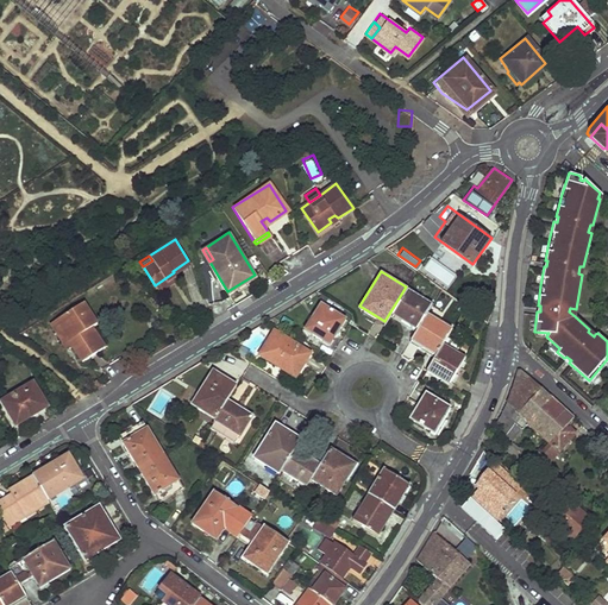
[(201,279),(189,282),(192,300),(204,297),(201,279)]
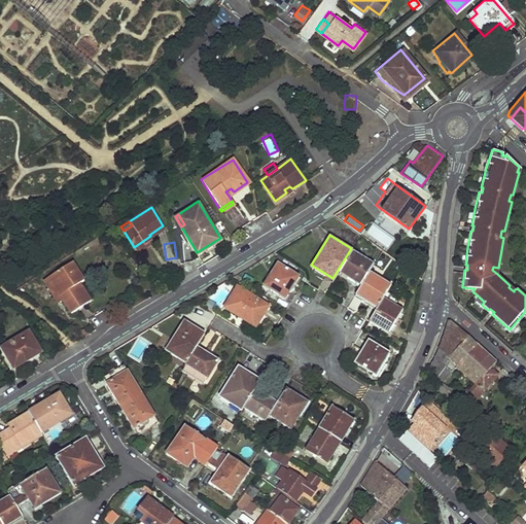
[(351,248),(338,270),(359,283),(367,270),(373,262),(351,248)]
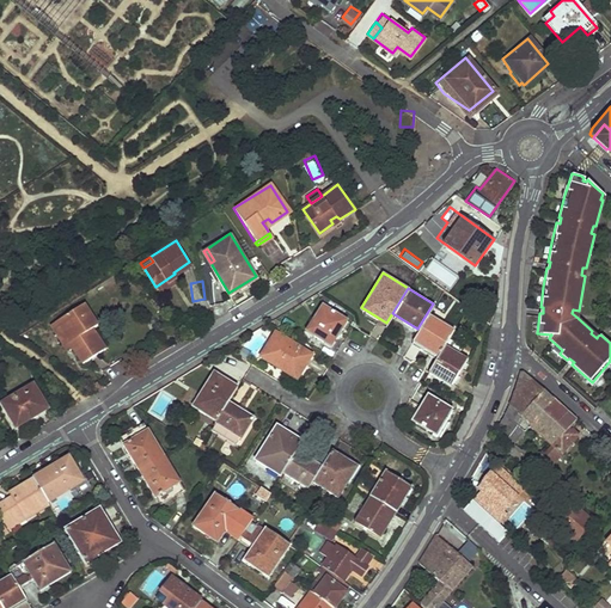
[(73,347),(84,361),(105,347),(92,326),(97,324),(83,302),(56,320),(73,347)]
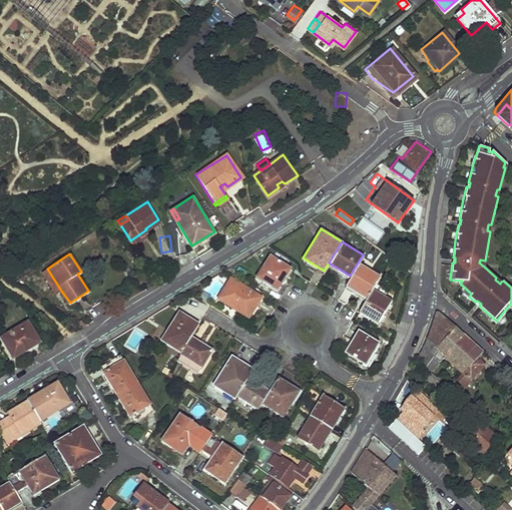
[(270,253),(257,276),(278,289),(291,267),(270,253)]
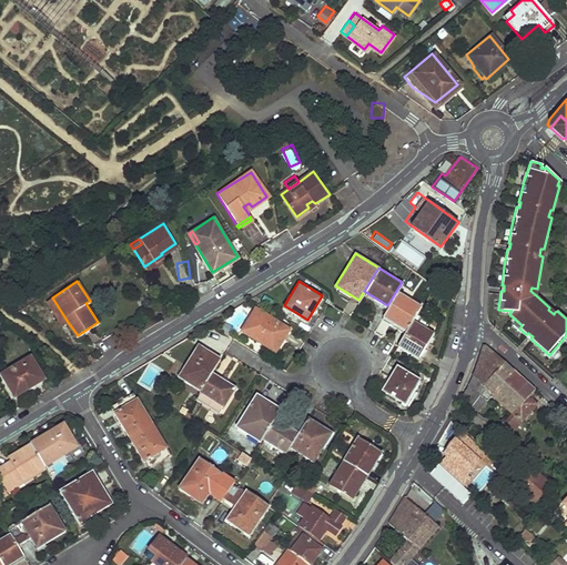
[(387,305),(382,315),(405,330),(412,319),(419,305),(396,291),(387,305)]
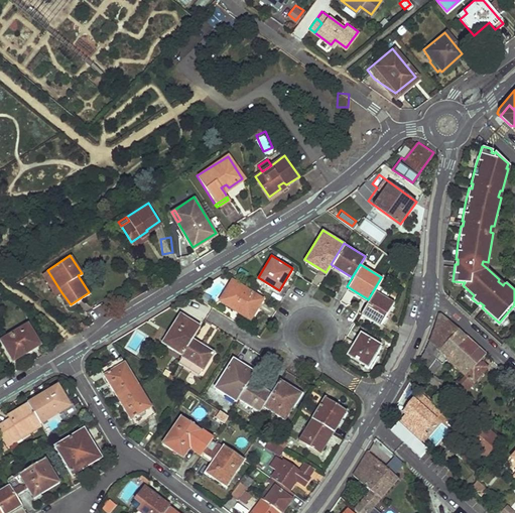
[(61,292),(47,270),(42,273),(57,295),(61,292)]
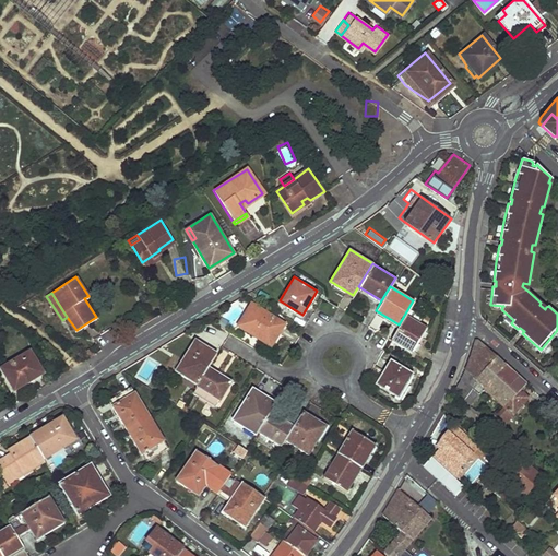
[(251,306),(238,327),(271,347),(284,326),(251,306)]
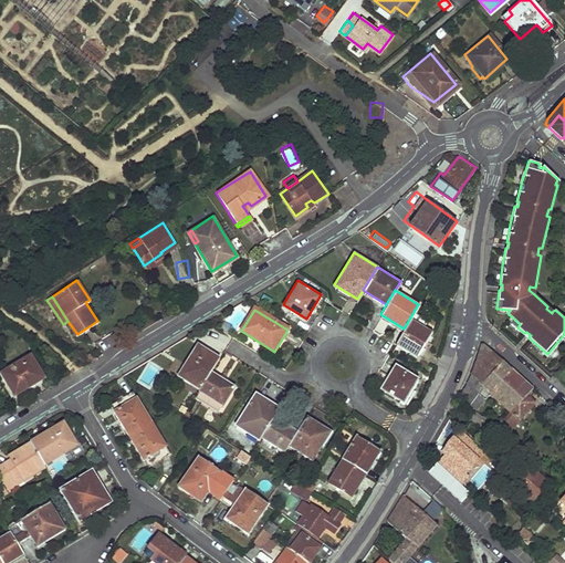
[(404,329),(395,343),(417,355),(431,331),(410,318),(404,329)]
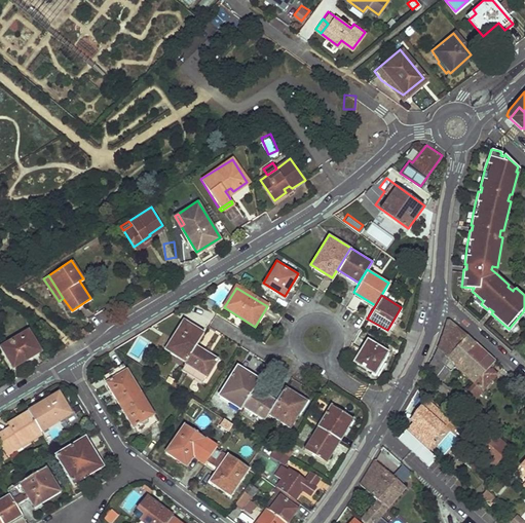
[(425,369),(439,381),(455,363),(475,380),(482,386),(493,374),(486,368),(495,359),(448,315),(442,333),(441,335),(437,346),(433,356),(425,369)]
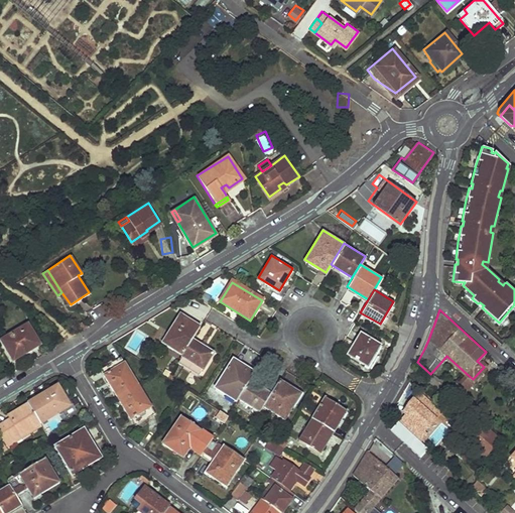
[(180,311),(162,341),(181,355),(182,353),(192,337),(201,325),(180,311)]
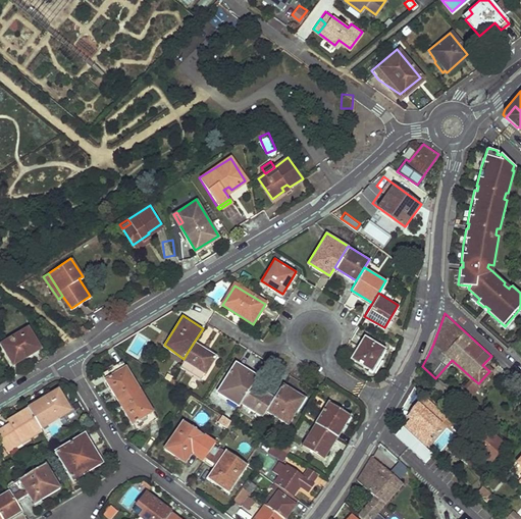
[(2,343),(13,362),(39,347),(28,327),(2,343)]
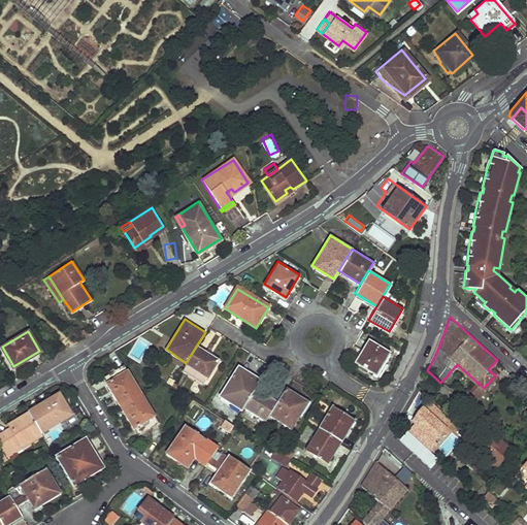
[(50,331),(43,334),(51,346),(57,342),(50,331)]
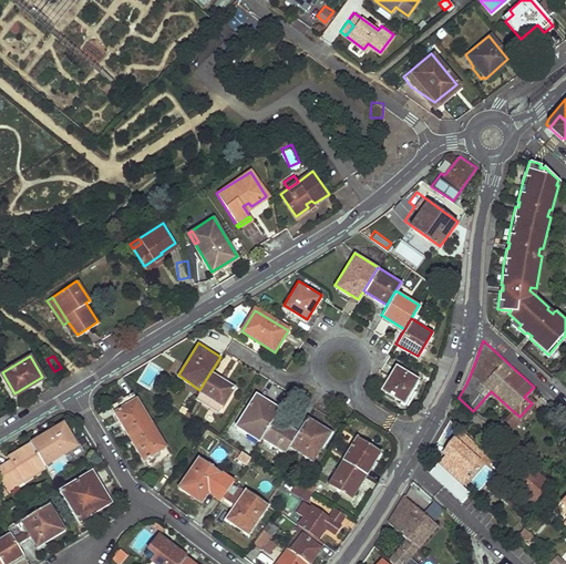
[(397,365),(381,387),(403,400),(411,387),(413,388),(420,379),(397,365)]
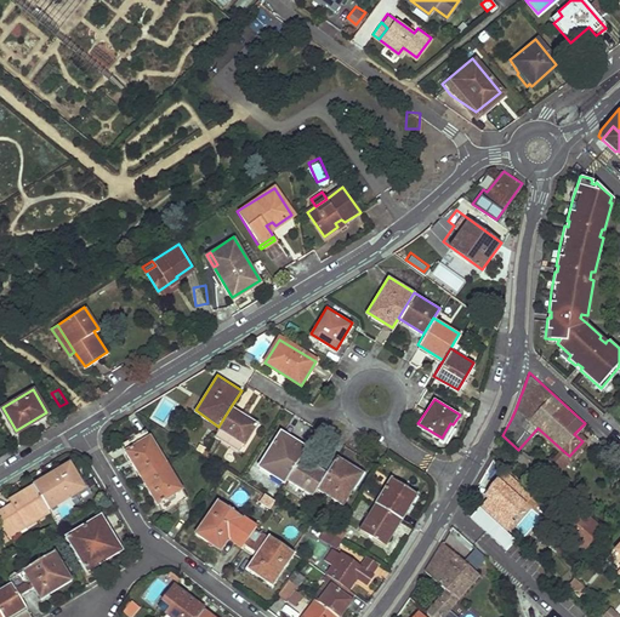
[(220,424),(219,427),(244,443),(257,421),(232,405),(220,424)]
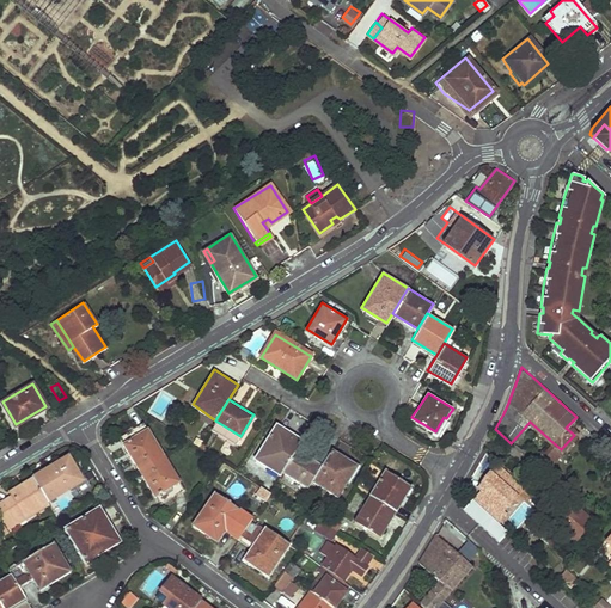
[(446,418),(444,417),(435,431),(441,435),(450,419),(446,418)]
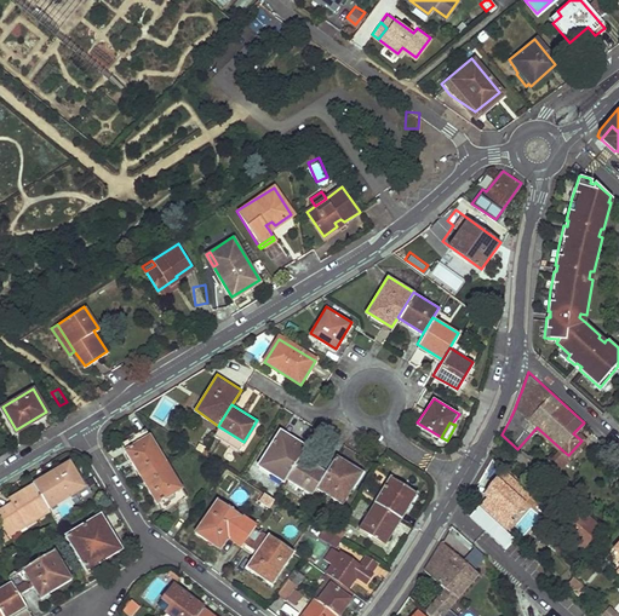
[(141,475),(166,459),(144,426),(120,441),(141,475)]
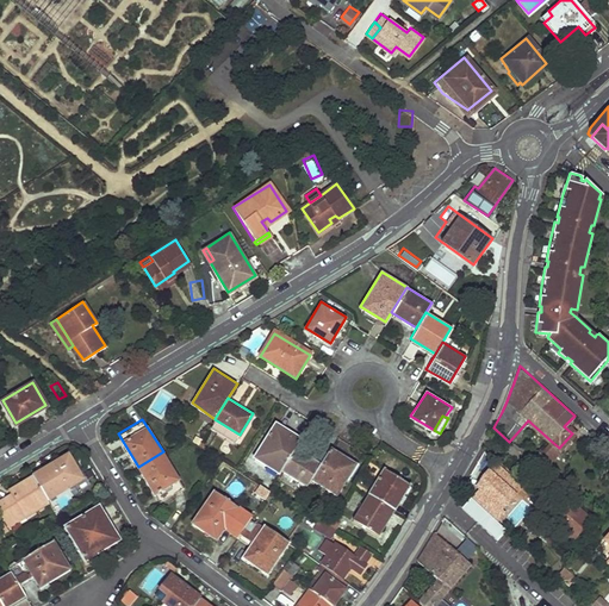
[(277,420),(254,456),(280,472),(281,469),(296,447),(302,436),(277,420)]
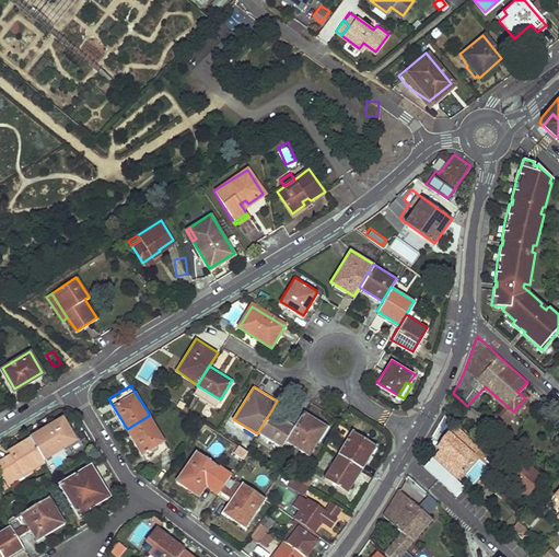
[(513,412),(505,405),(495,416),(502,422),(513,412)]
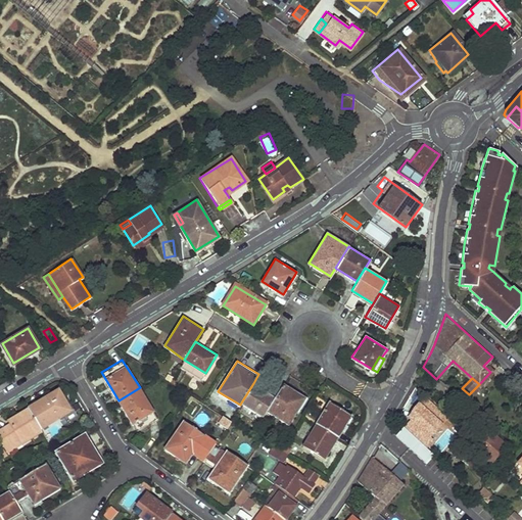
[(453,403),(457,397),(452,393),(438,381),(433,386),(453,403)]
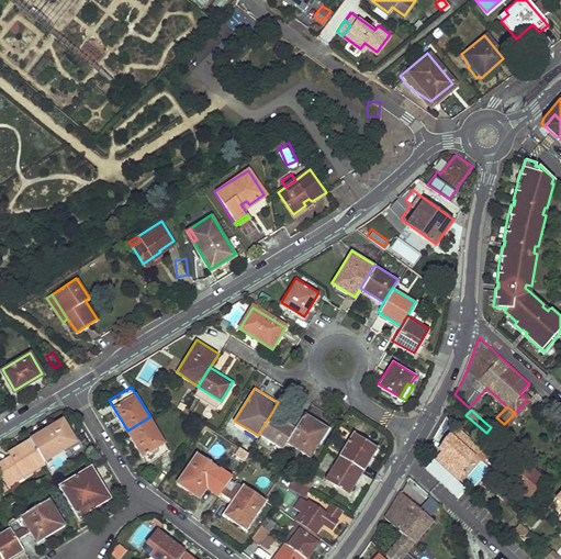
[(295,426),(287,440),(311,456),(328,426),(305,411),(295,426)]
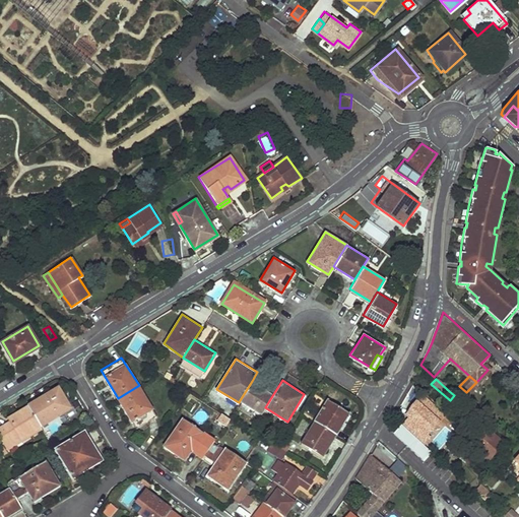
[(252,381),(240,400),(261,413),(265,407),(273,394),(252,381)]
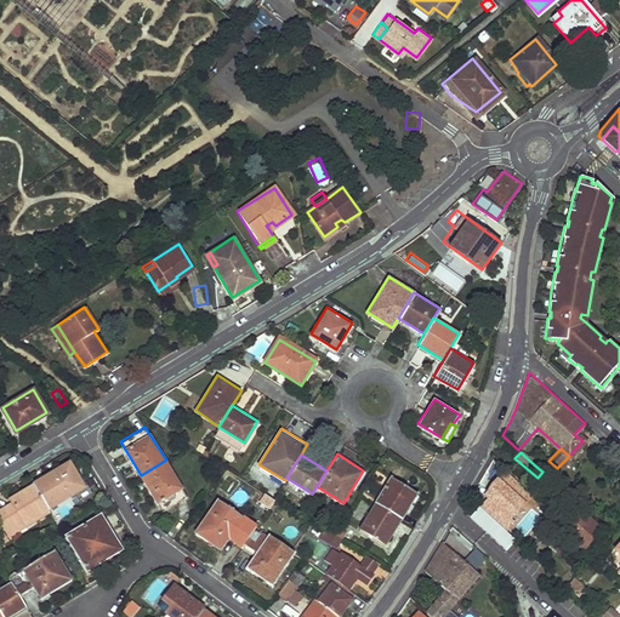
[(163,509),(187,495),(166,460),(141,475),(163,509)]
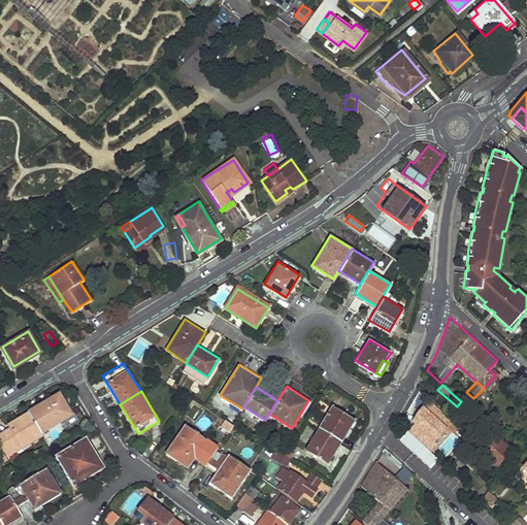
[(70,413),(59,393),(29,412),(29,413),(40,431),(70,413)]
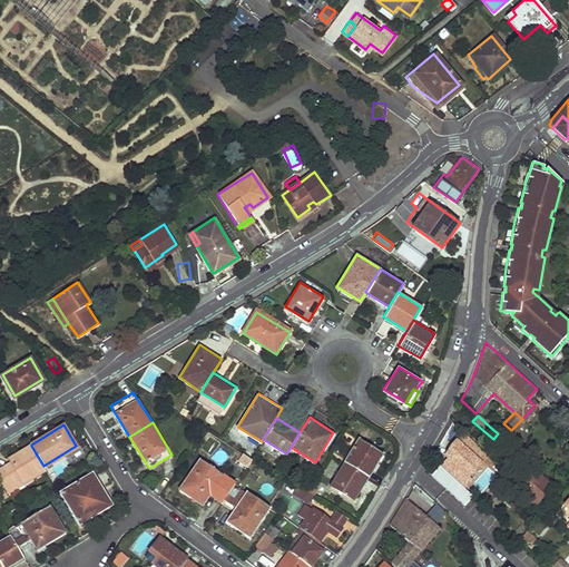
[(344,460),(369,476),(383,451),(360,437),(344,460)]
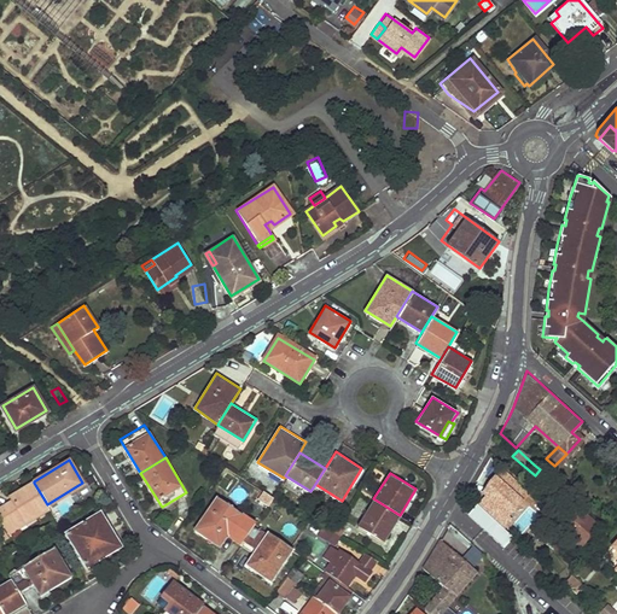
[(12,502),(0,508),(0,516),(9,531),(48,506),(47,504),(34,483),(10,497),(12,502)]
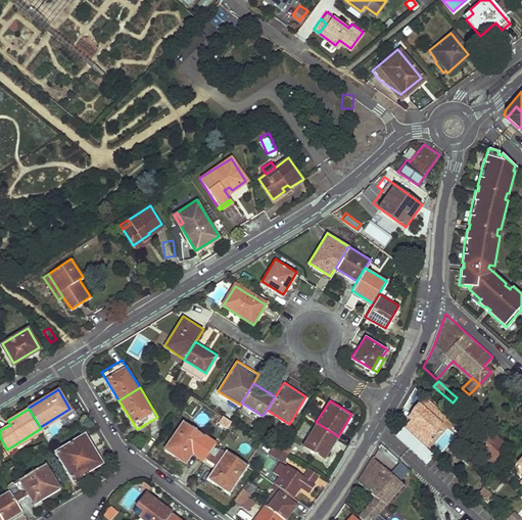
[(205,457),(214,443),(203,436),(204,433),(184,419),(164,447),(179,457),(187,443),(195,450),(205,457)]
